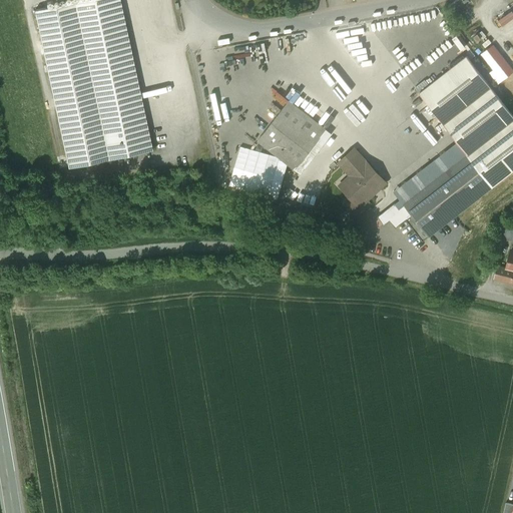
[(78,0),(48,7),(35,9),(69,168),(152,150),(150,138),(146,139),(116,0),(78,0)]
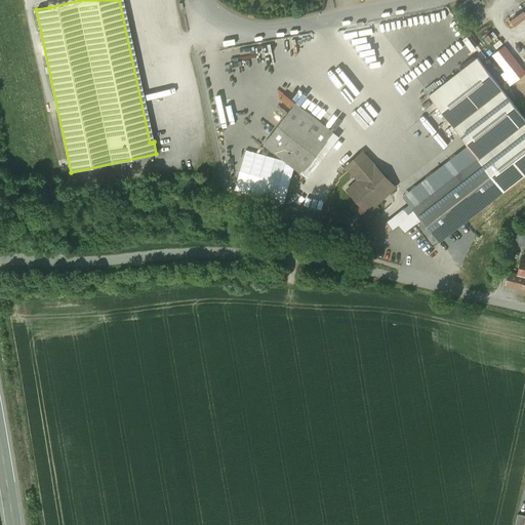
[(524,73),(524,71),(506,46),(494,55),(507,72),(502,75),(511,84),(524,73)]
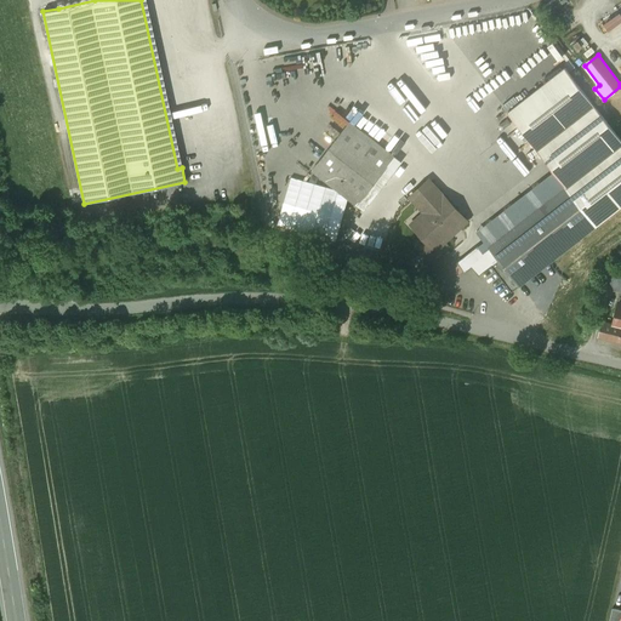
[(620,144),(620,138),(565,68),(508,112),(567,187),(620,144)]
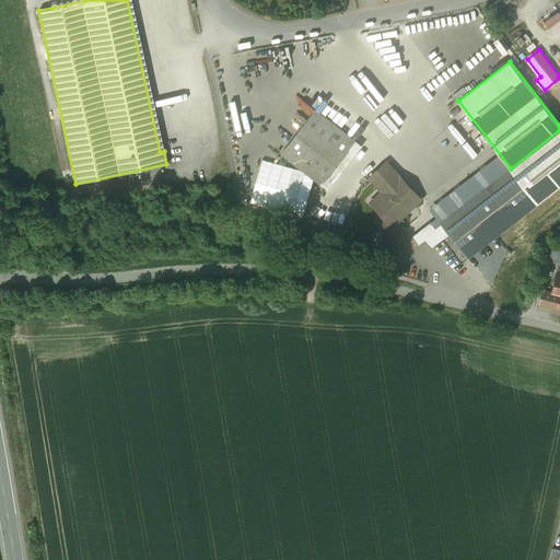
[(316,111),(282,154),(303,171),(308,164),(327,179),(356,142),(316,111)]
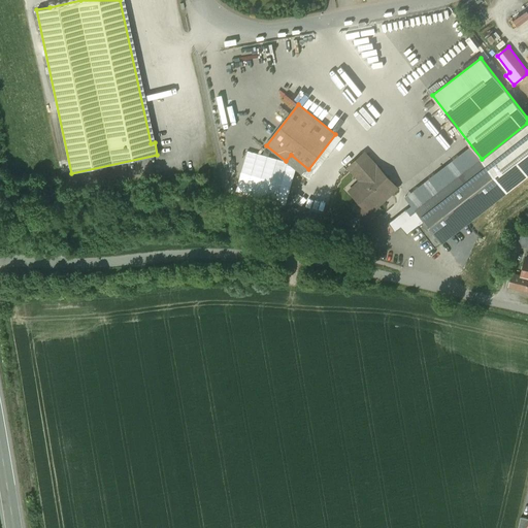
[(527,123),(482,159),(507,192),(527,175),(527,123)]
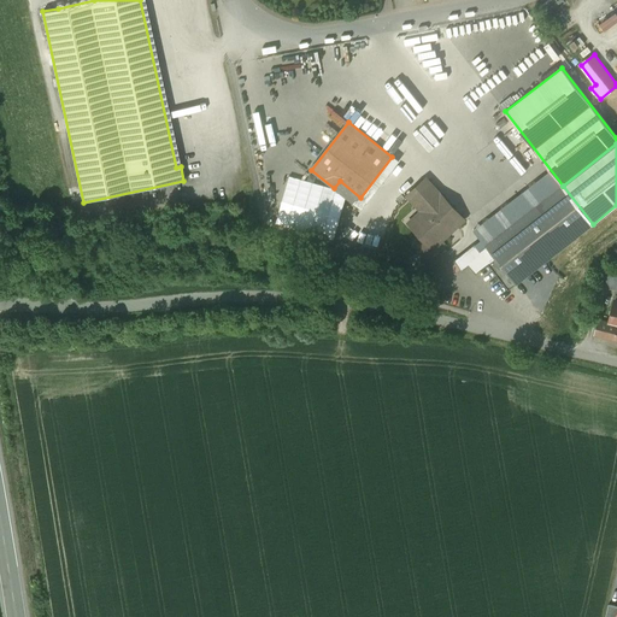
[(464,219),(441,194),(427,178),(409,195),(423,212),(432,205),(434,209),(421,221),(432,233),(416,246),(429,260),(446,245),(442,240),(464,219)]
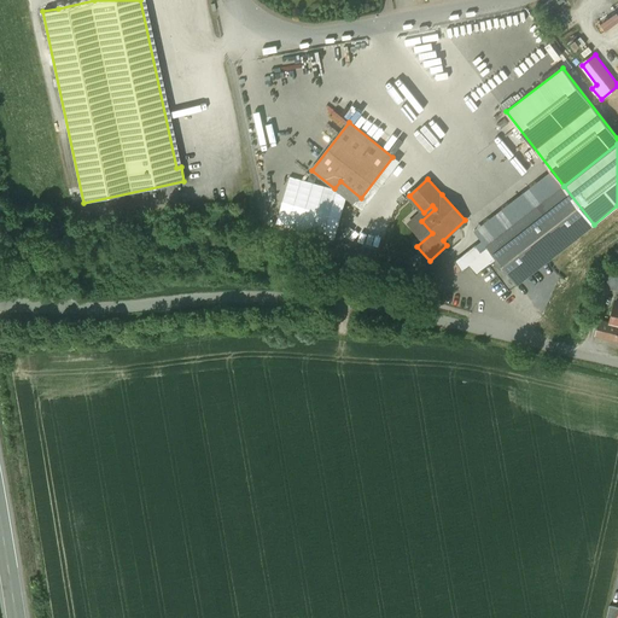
[(564,186),(482,250),(477,244),(456,261),(462,269),(470,264),(477,273),(496,258),(518,285),(594,225),(564,186)]
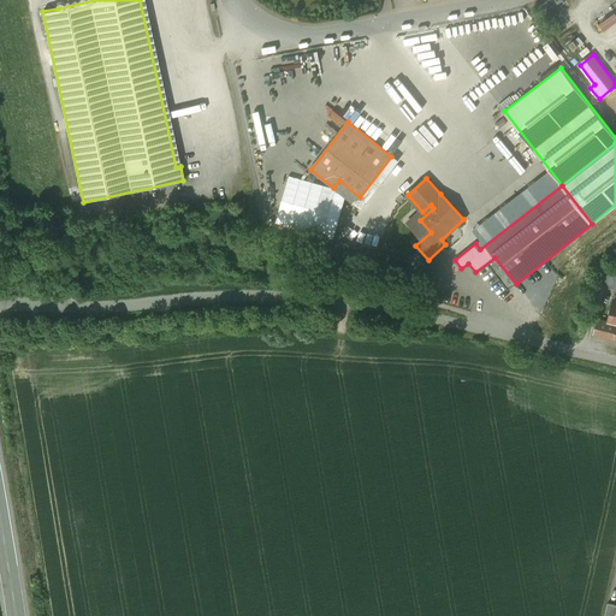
[(452,244),(457,252),(481,236),(475,227),(452,244)]
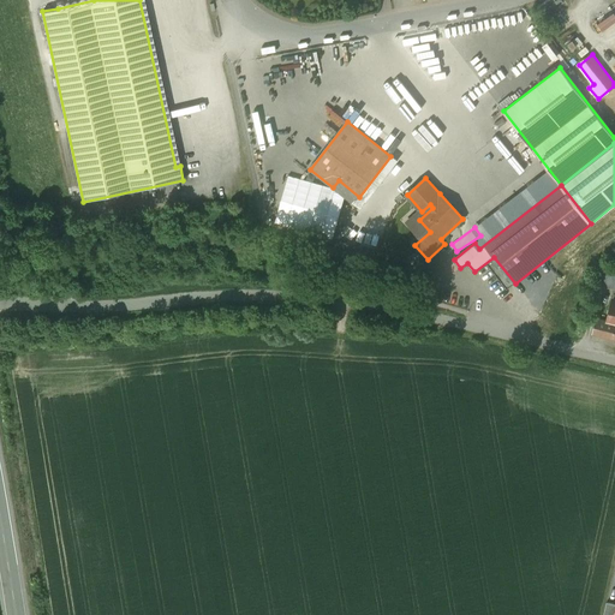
[(613,269),(603,267),(598,285),(608,287),(613,269)]
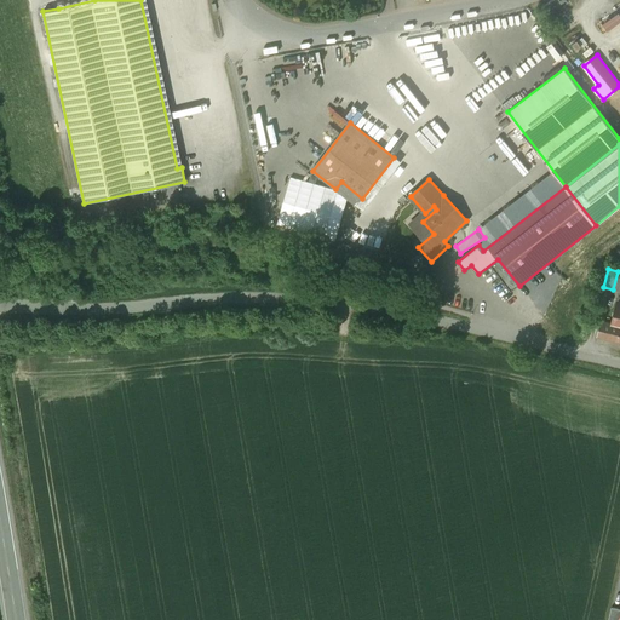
[(619,303),(618,303),(613,323),(602,320),(598,337),(619,342),(619,303)]
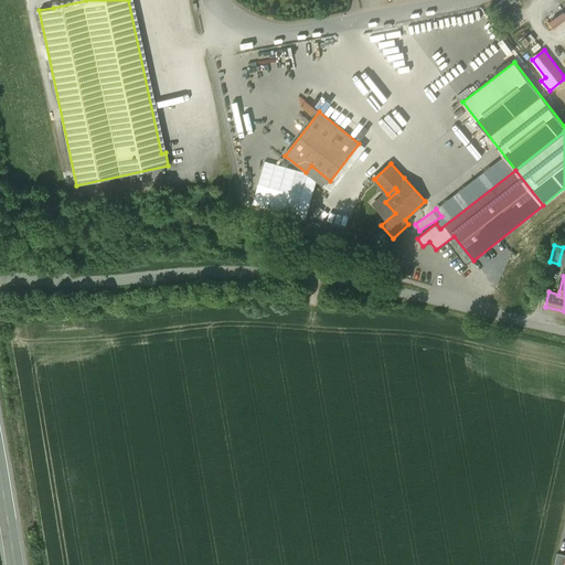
[(564,564),(564,554),(557,553),(554,564),(564,564)]
